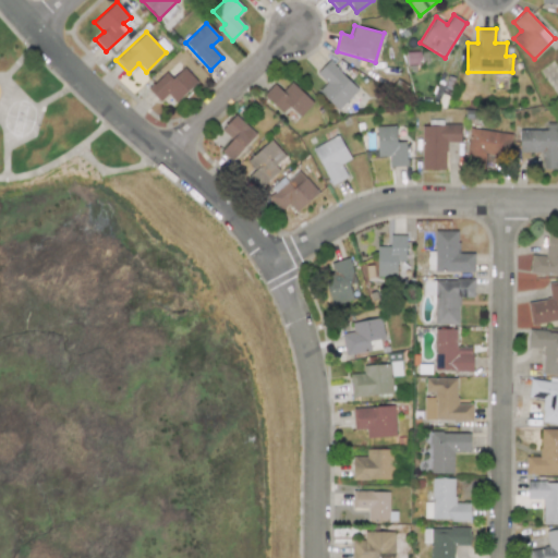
[(359,89),(328,60),(316,73),(326,82),(317,91),(338,110),(359,89)]
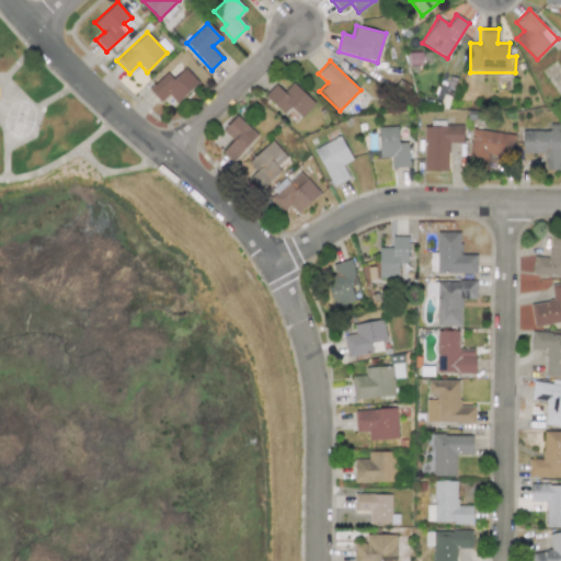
[(172,79),(167,72),(149,89),(160,102),(169,94),(176,103),(198,82),(184,68),(172,79)]
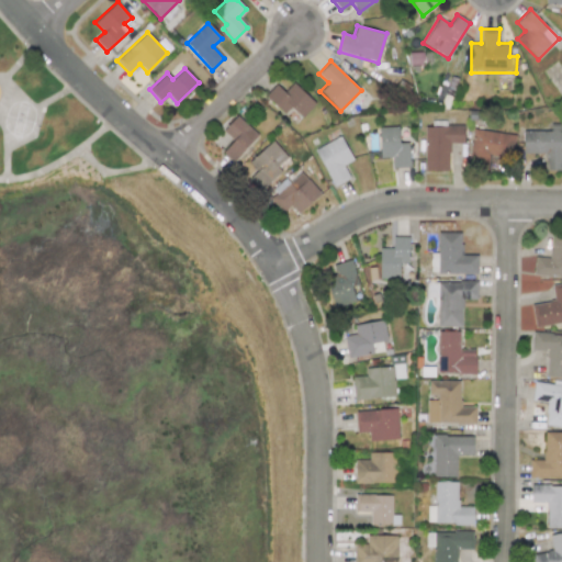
[(315,103),(293,82),(284,92),(277,85),(266,97),(282,112),(289,105),(302,117),(315,103)]
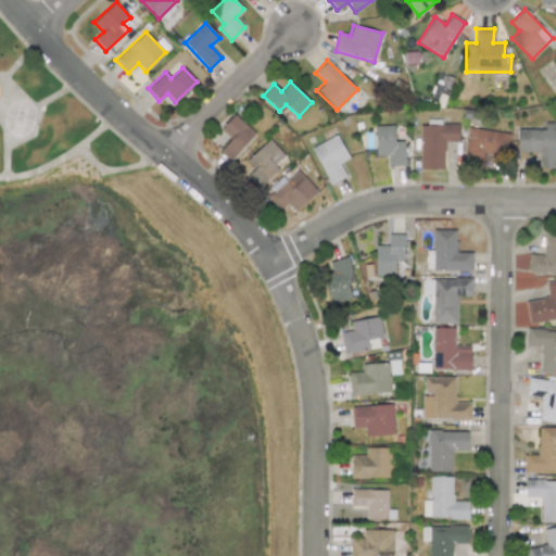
[(255,134),(235,114),(220,129),(230,139),(219,151),(230,161),(255,134)]
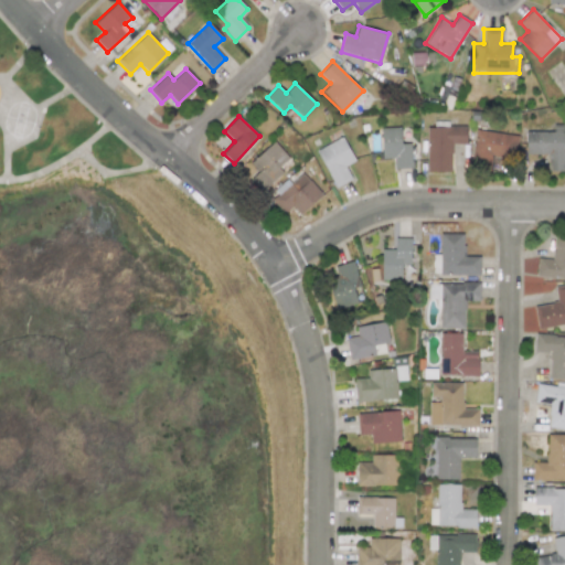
[(525,131),(525,153),(546,153),(547,171),(564,171),(564,124),(553,125),(553,131),(525,131)]
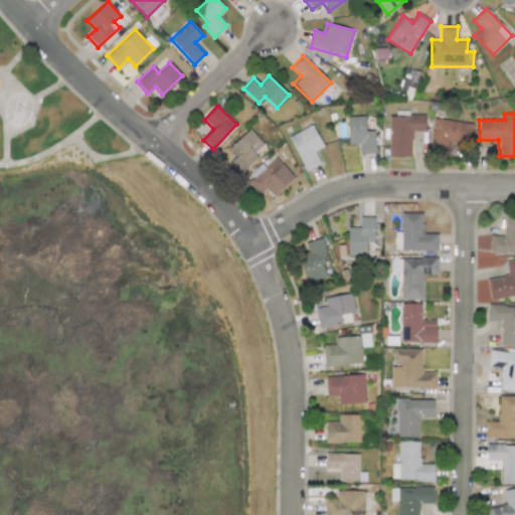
[(347,117),(348,144),(359,144),(359,154),(375,153),(374,131),(365,131),(365,116),(347,117)]
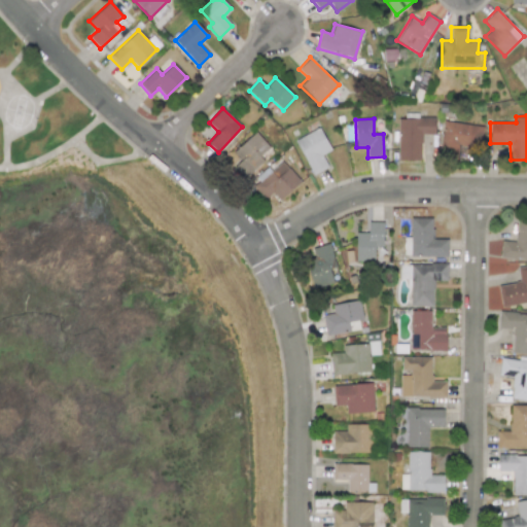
[(398,161),(421,160),(421,135),(434,134),(434,118),(398,118),(398,161)]
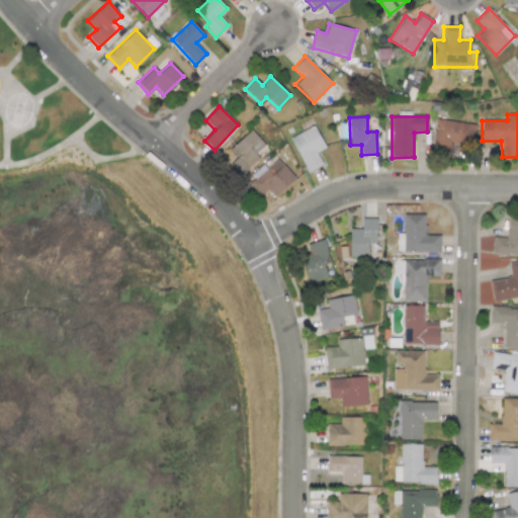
[(450,144),(472,146),(475,122),(435,120),(433,151),(450,152),(450,144)]
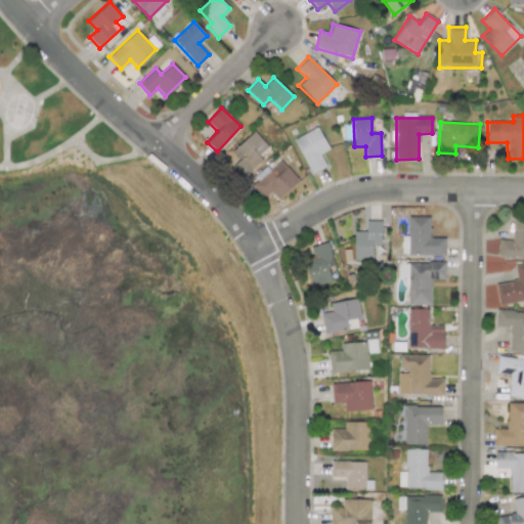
[(311,174),(325,166),(319,154),(329,148),(317,127),(293,139),(311,174)]
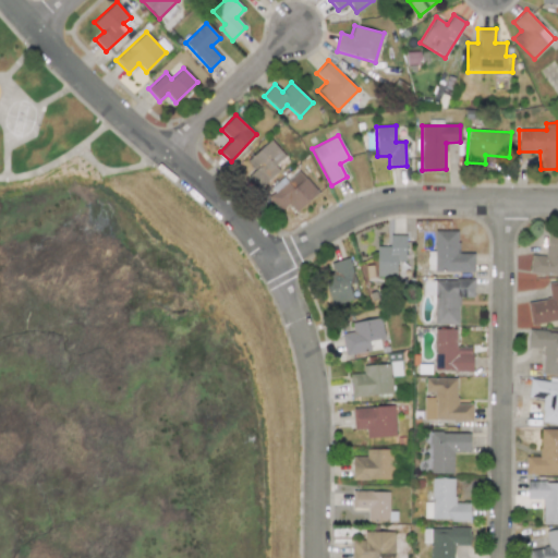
[(286,156),(269,140),(242,167),(262,187),(279,170),(275,166),(286,156)]
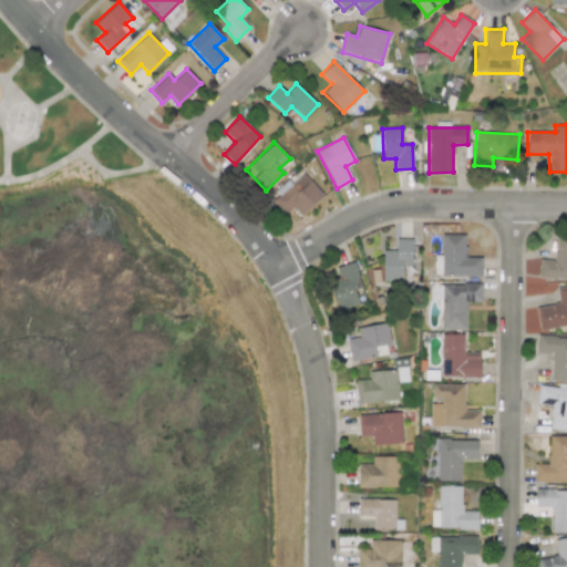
[(302,216),(323,194),(300,173),(274,203),(286,214),(292,207),(302,216)]
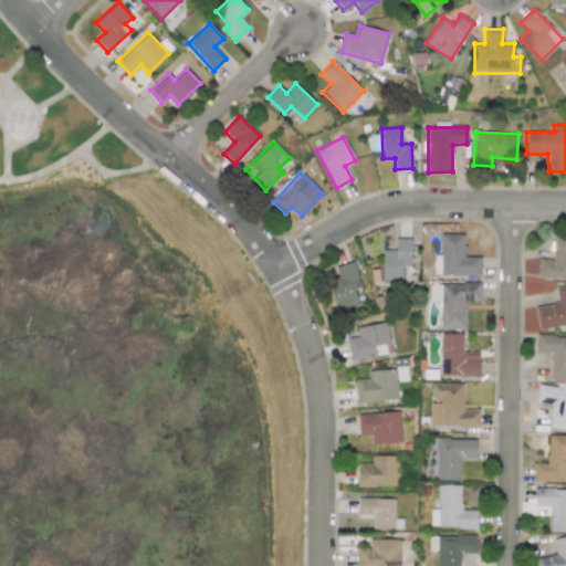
[(481,257),(464,257),(464,233),(440,234),(441,276),(481,275),(481,257)]
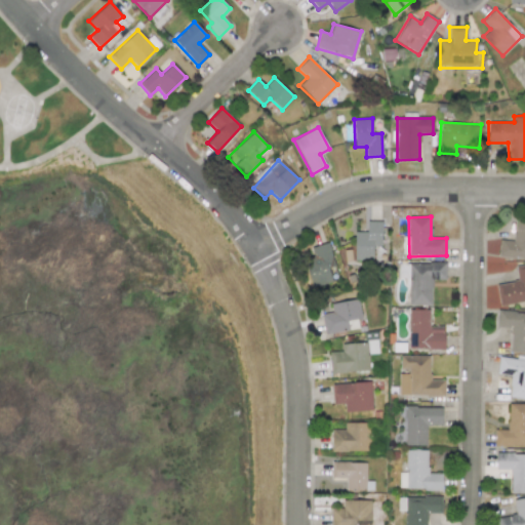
[(499,240),(498,256),(524,258),(524,216),(516,216),(515,241),(499,240)]
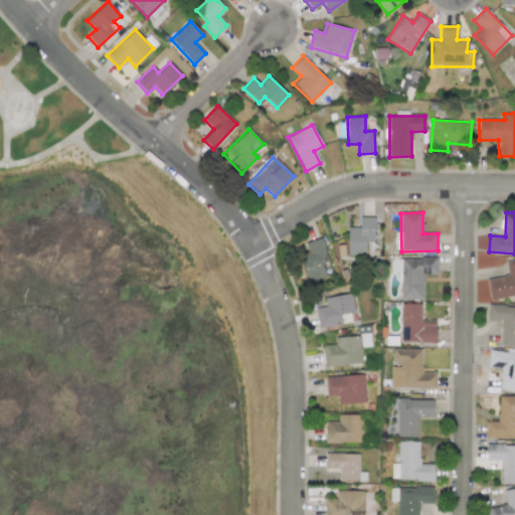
[(374,217),(360,216),(359,227),(348,227),(347,254),(365,255),(366,240),(374,241),(374,217)]
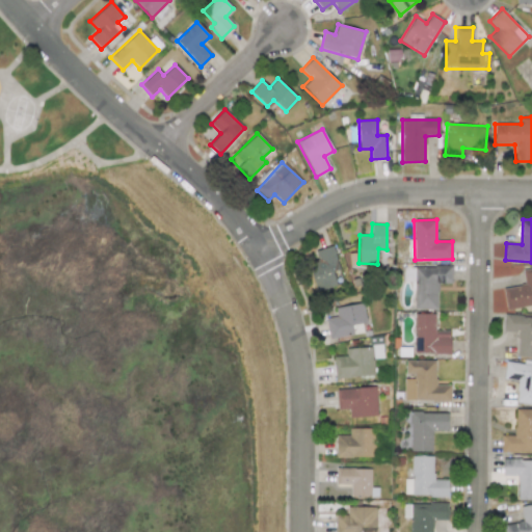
[(316,290),(342,285),(335,246),(314,249),(316,261),(311,262),(316,290)]
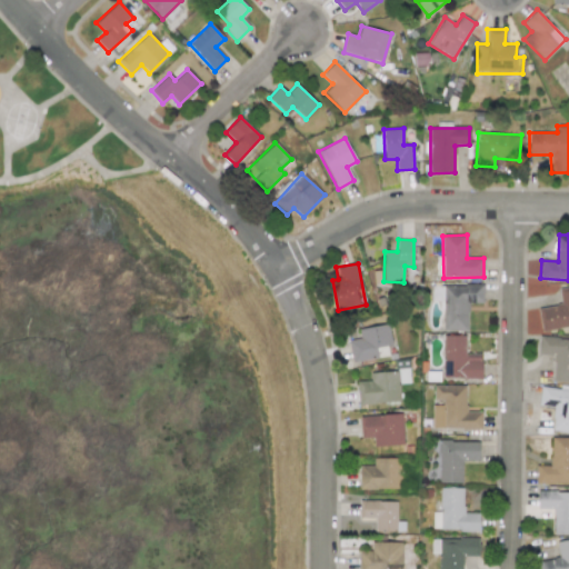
[(482,285),(442,286),(442,331),(468,331),(467,303),(483,303),(482,285)]
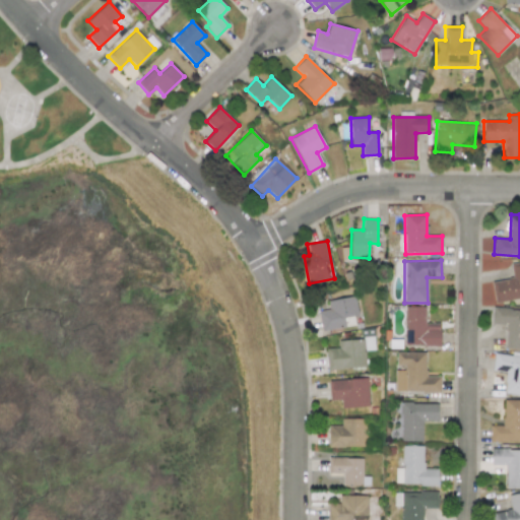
[(519,299),(519,261),(511,263),(513,278),(492,281),(495,303),(519,299)]
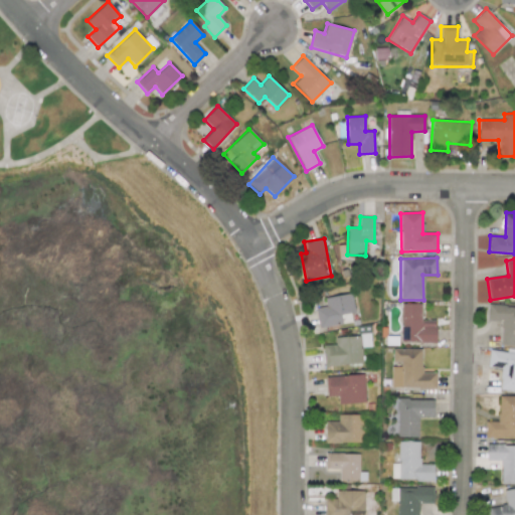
[(351,322),(350,313),(354,313),(351,294),(325,297),(326,306),(315,308),(318,327),(351,322)]
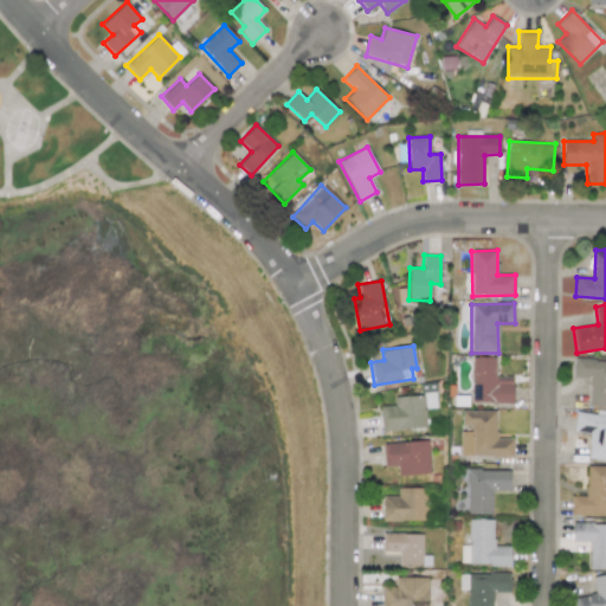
[(471,403),(513,404),(513,376),(496,376),(496,358),(472,358),(471,403)]
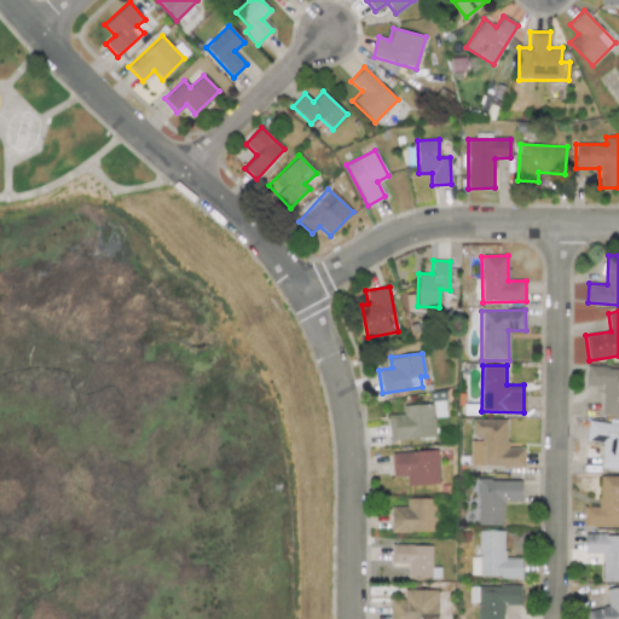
[(618,368),(585,368),(585,386),(602,387),(601,415),(618,415),(618,368)]
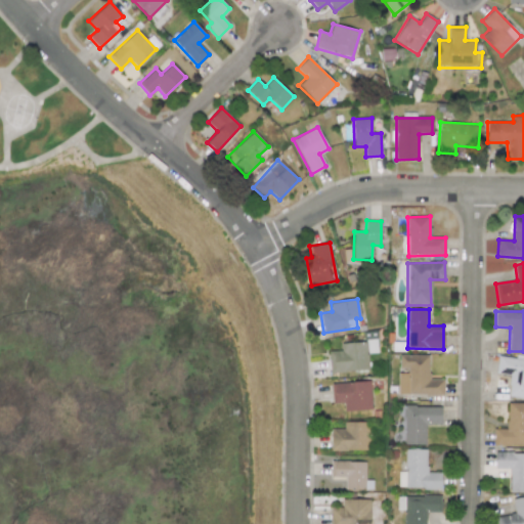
[(367,370),(367,353),(377,353),(377,341),(340,342),(341,350),(329,351),(330,372),(367,370)]
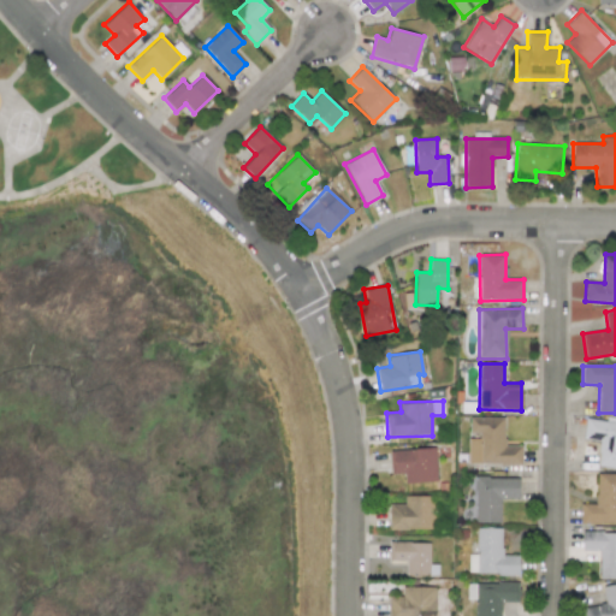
[(504,418),(469,418),(469,436),(468,436),(467,465),(521,465),(522,445),(504,445),(504,418)]
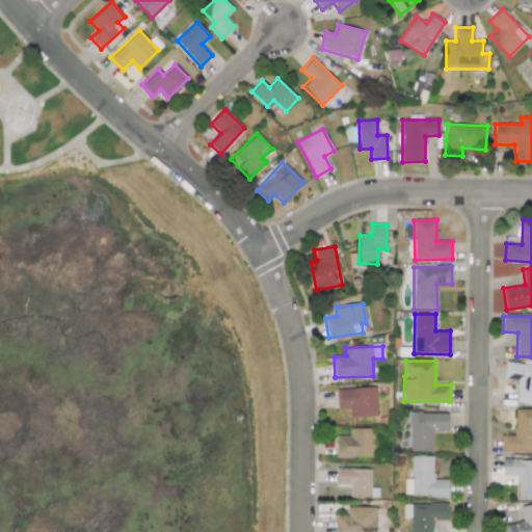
[(515,402),(531,404),(531,365),(506,362),(504,378),(519,380),(515,402)]
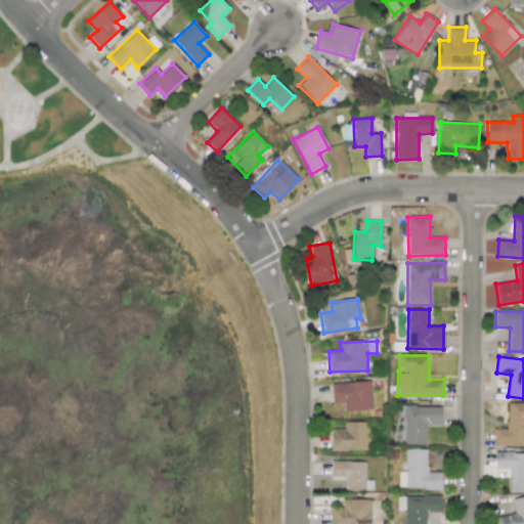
[(344,410),(370,410),(370,382),(331,383),(332,403),(344,403),(344,410)]
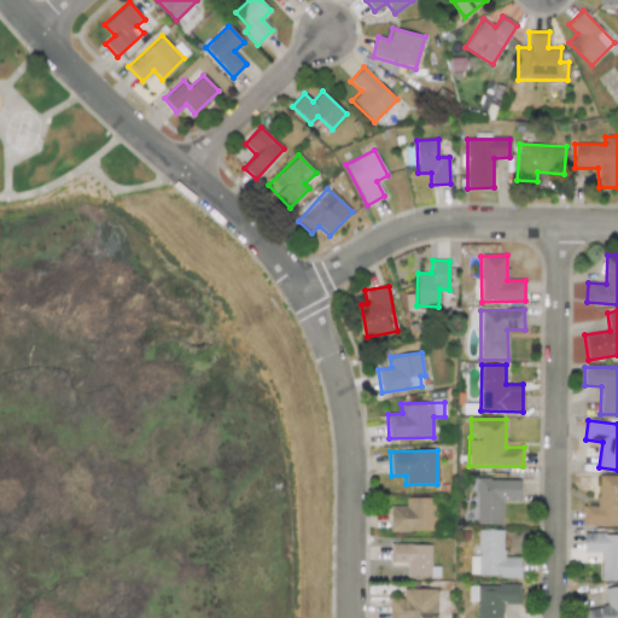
[(617,525),(617,474),(599,474),(598,506),(582,505),(582,525),(617,525)]
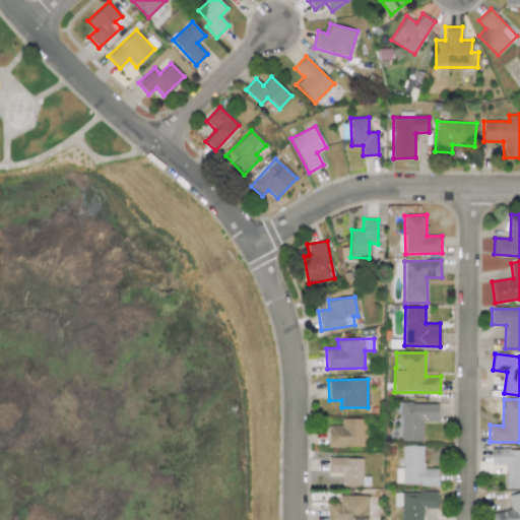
[(438,403),(400,402),(399,441),(421,442),(423,420),(438,420),(438,403)]
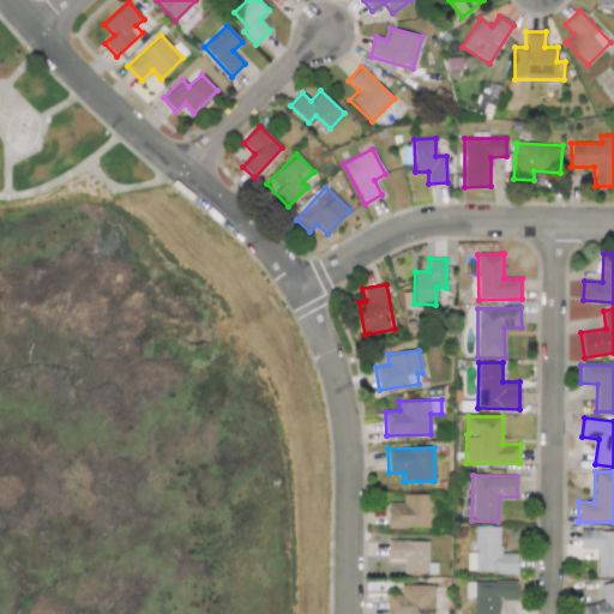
[(387,528),(433,528),(433,494),(402,494),(402,503),(387,503),(387,528)]
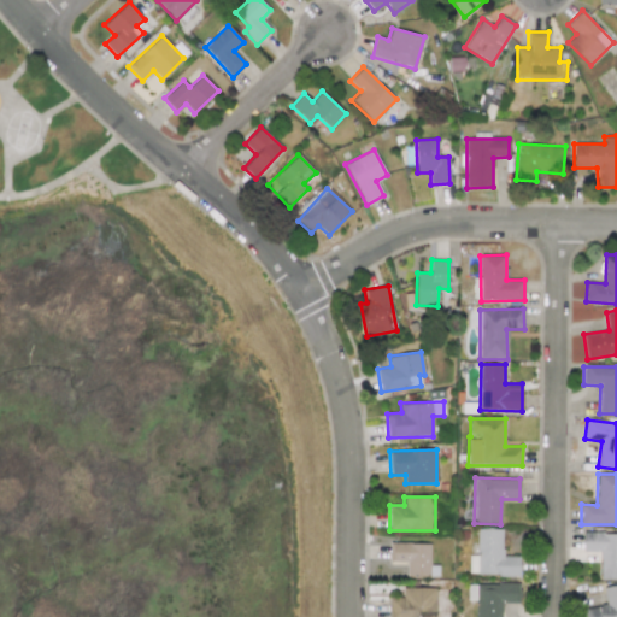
[(599,580),(616,580),(616,533),(582,533),(582,551),(600,552),(599,580)]
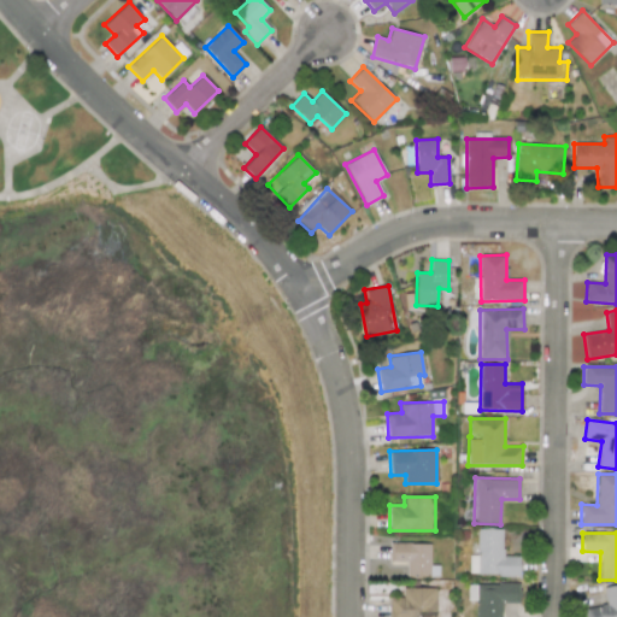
[(430,542),(389,542),(389,562),(406,562),(406,576),(438,577),(438,565),(429,565),(430,542)]
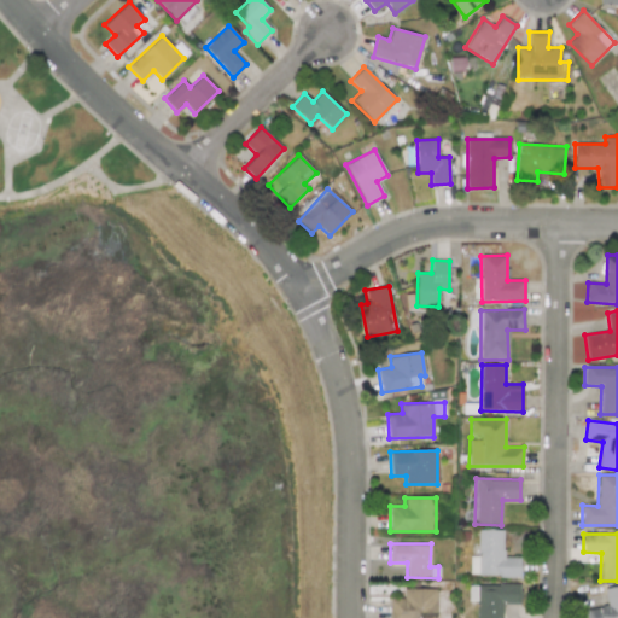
[(520,604),(520,584),(470,586),(470,593),(476,593),(476,617),(505,617),(505,604),(520,604)]
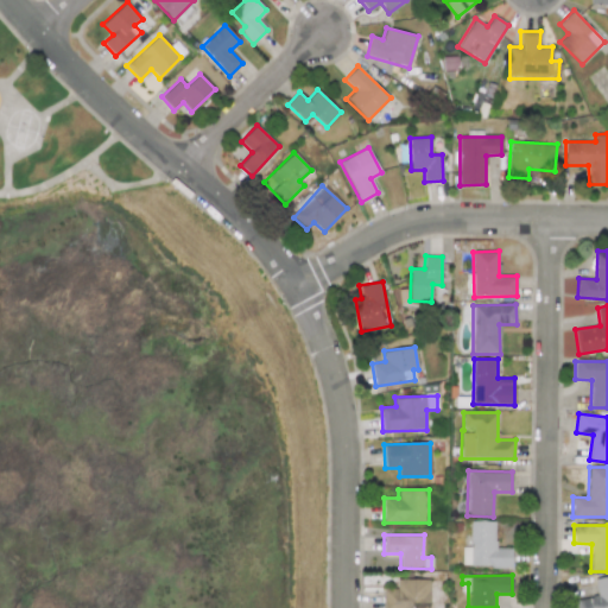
[(607,607),(607,576),(594,578),(597,596),(572,600),(574,607),(607,607)]
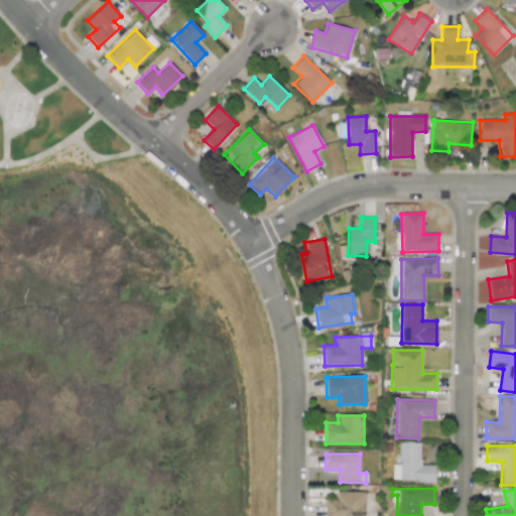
[(363,515),(363,491),(337,491),(337,499),(326,499),(326,515),(363,515)]
